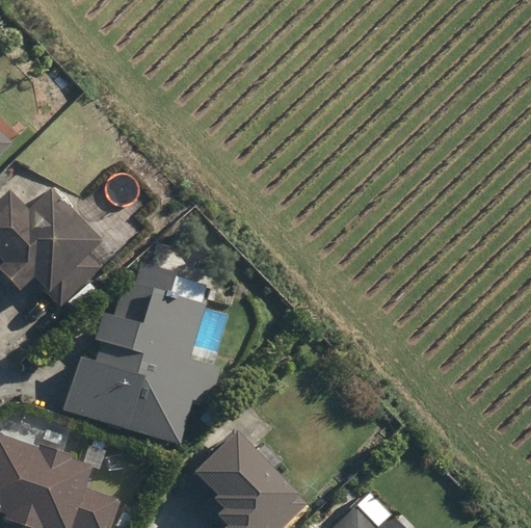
[(11,187),(0,198),(0,256),(7,264),(12,259),(51,299),(59,307),(99,269),(84,254),(103,236),(54,186),(31,208),(11,187)]
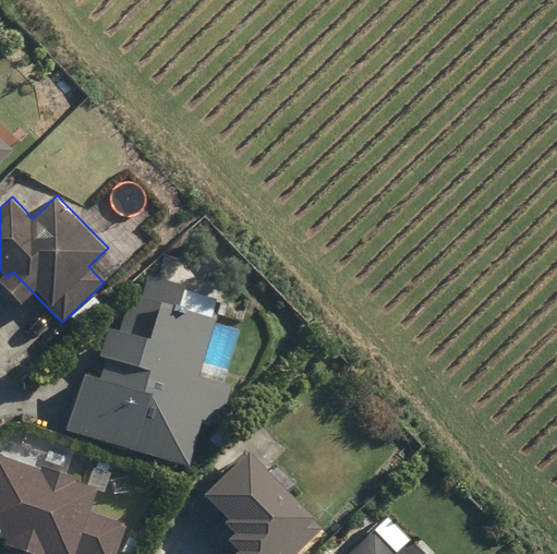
[(80,423),(76,434),(188,465),(201,419),(220,425),(232,386),(200,376),(216,318),(179,309),(185,286),(149,275),(143,299),(131,296),(119,335),(107,330),(99,359),(105,360),(98,382),(92,380),(80,423)]
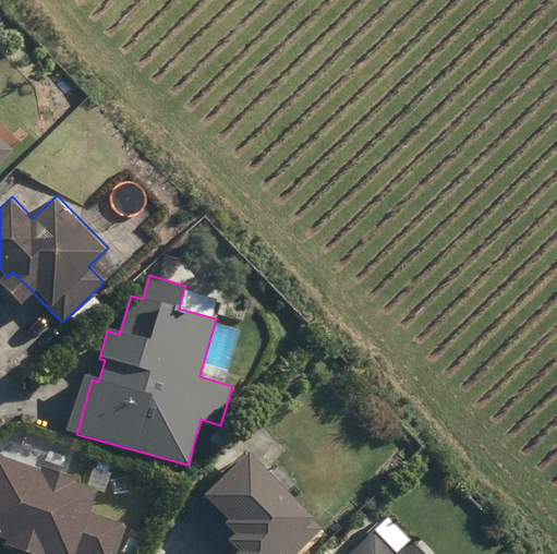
[(280,553),(316,520),(250,454),(192,512),(233,553),(280,553)]
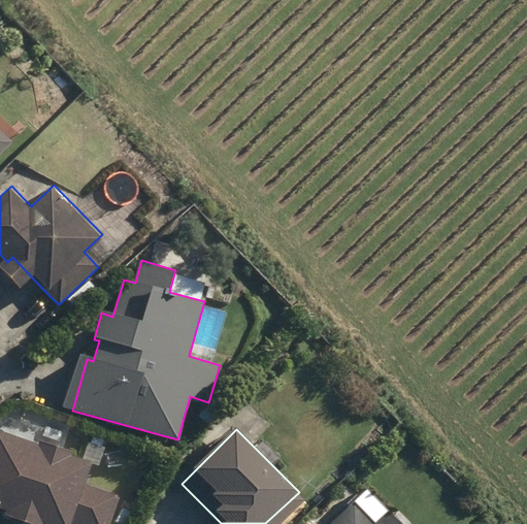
[(94,460),(0,432),(0,509),(52,523),(110,523),(120,493),(87,483),(94,460)]
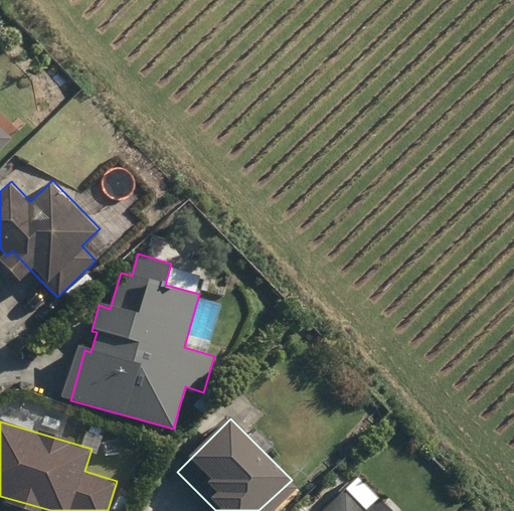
[(374,486),(383,492),(389,483),(380,477),(374,486)]
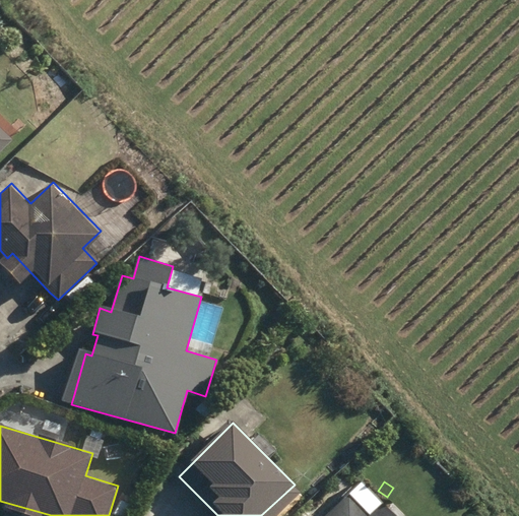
[(357,515),(347,505),(335,515),(357,515)]
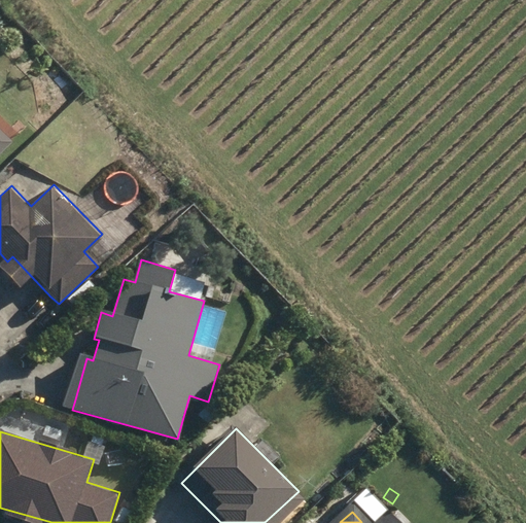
All buildings are outlined.
